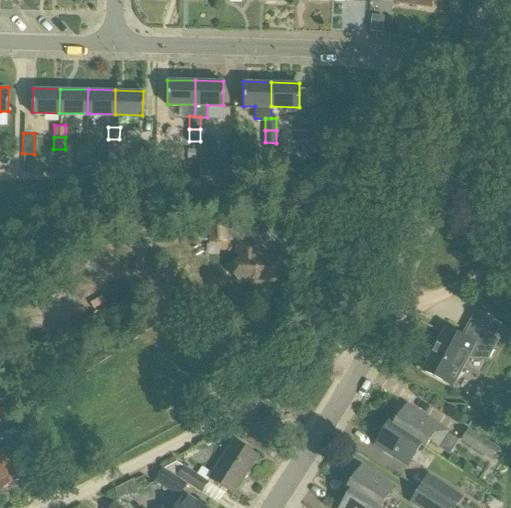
[(119,139),(108,139),(108,151),(119,151),(119,139)]
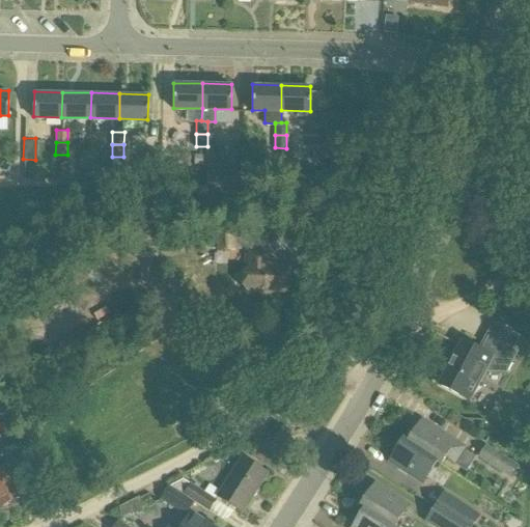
[(238,162),(206,162),(206,187),(238,187),(238,162)]
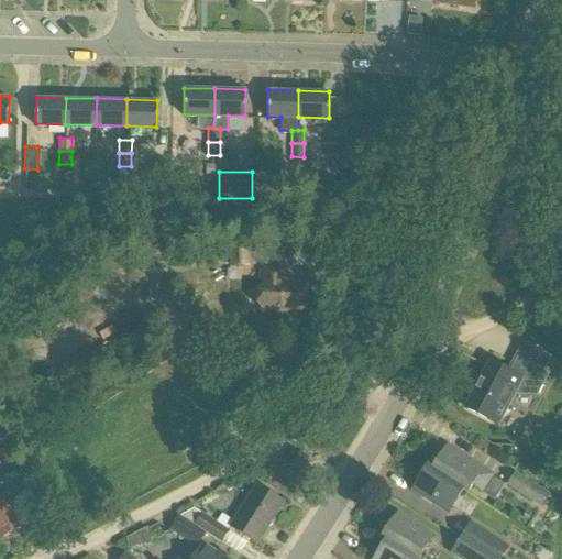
[(246,240),(230,241),(231,264),(246,263),(246,240)]
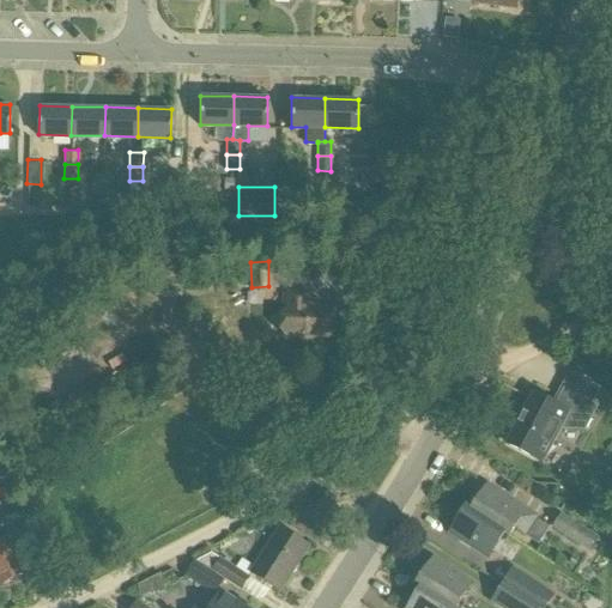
[(282,326),(288,333),(332,333),(332,308),(319,306),(319,299),(307,299),(307,291),(288,291),(288,306),(282,312),(282,326)]
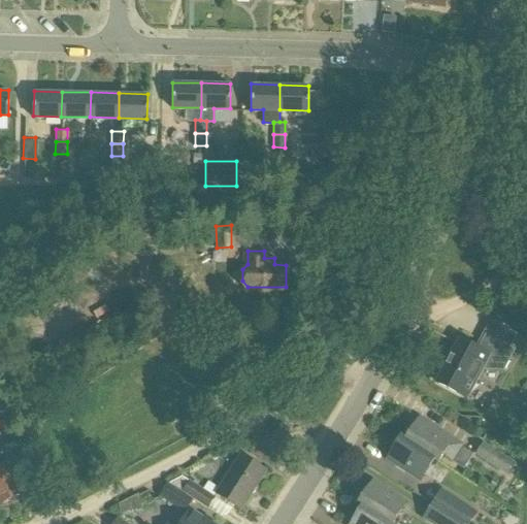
[(459,336),(451,352),(439,373),(436,380),(465,395),(481,367),(503,368),(515,347),(485,331),(476,346),(459,336)]
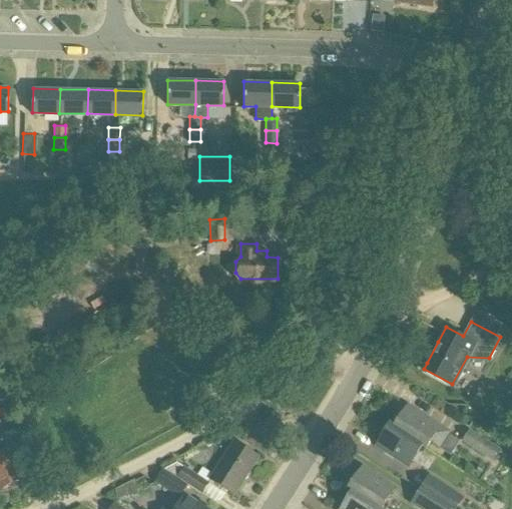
[(407,405),(394,424),(421,443),(425,445),(430,438),(439,444),(449,429),(426,414),(425,417),(407,405)]
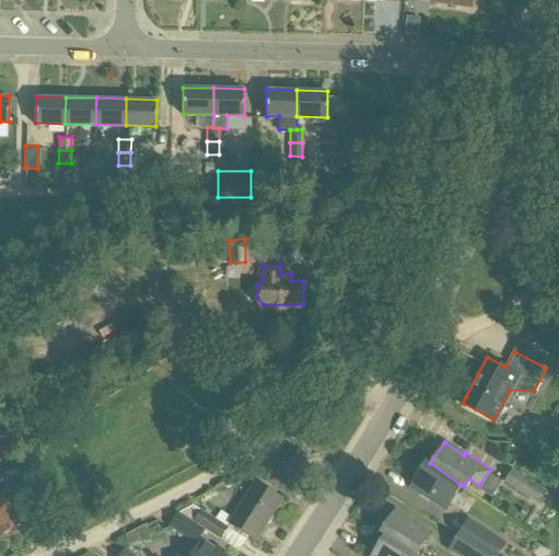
[(459,484),(430,463),(426,460),(411,482),(431,495),(429,497),(444,507),(459,484)]
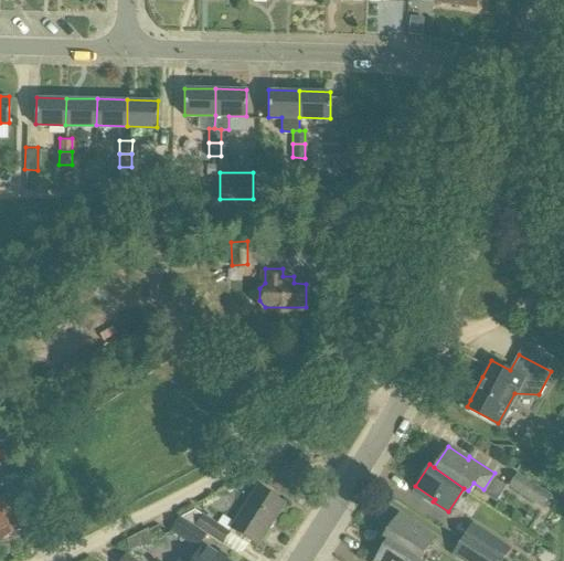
[(551,493),(517,472),(510,483),(543,504),(551,493)]
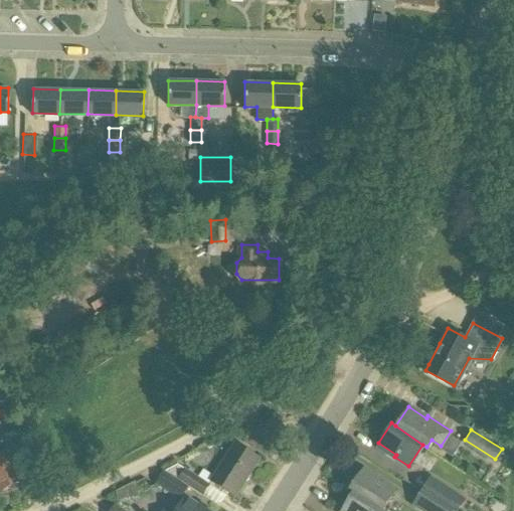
[(235,491),(258,456),(234,441),(231,445),(232,445),(210,478),(234,493),(235,491)]
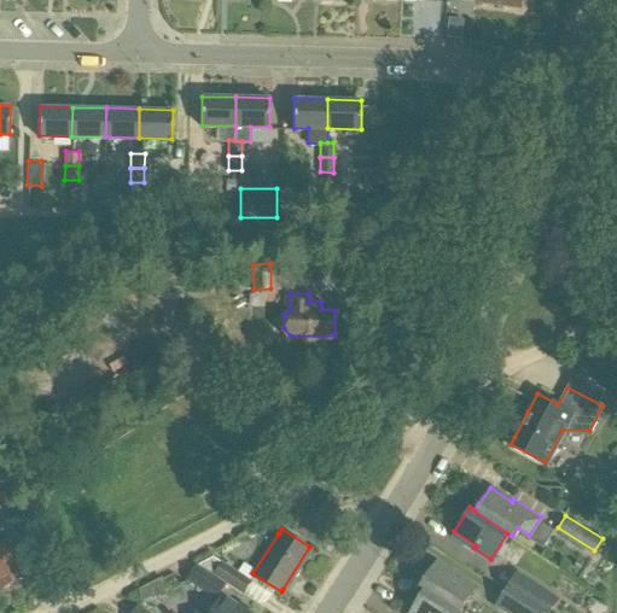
[(0,585),(25,572),(9,539),(7,539),(4,530),(0,531),(0,585)]
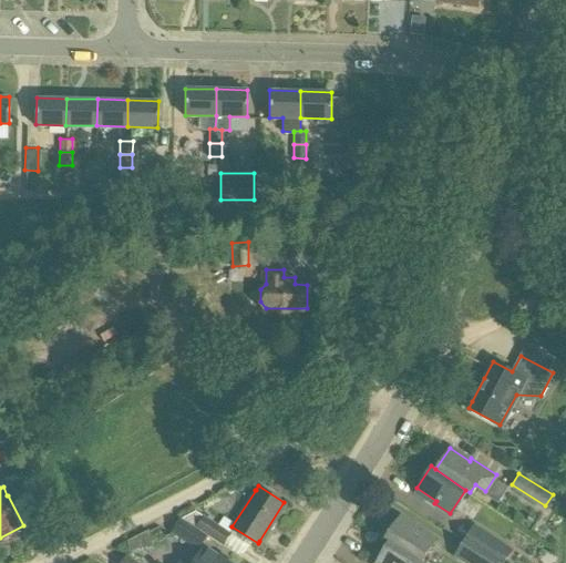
[(223,542),(230,531),(204,514),(197,525),(223,542)]
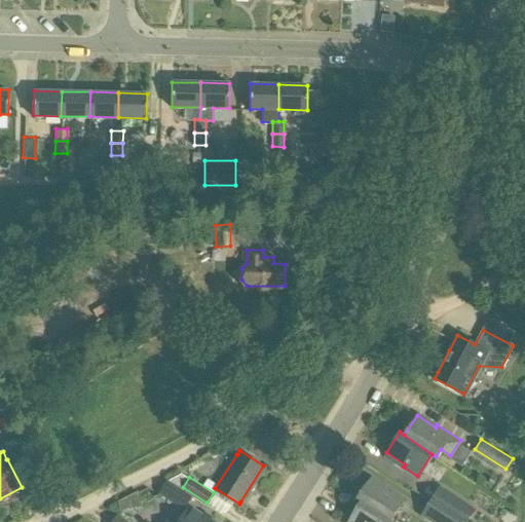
[(389,520),(390,518),(405,496),(390,487),(388,490),(370,478),(357,498),(361,501),(389,520)]
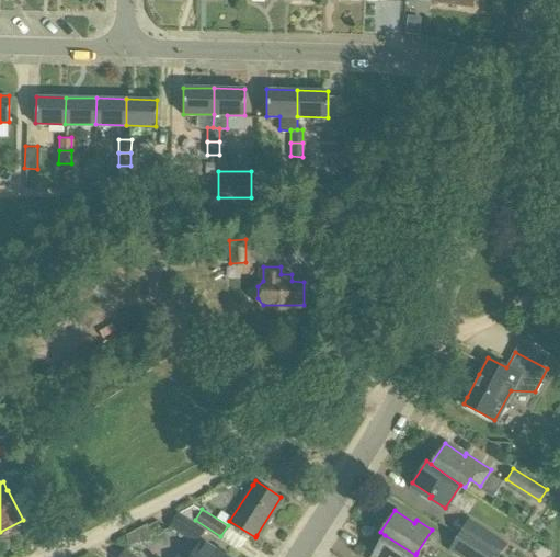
[(204,529),(178,512),(170,524),(190,536),(196,541),(204,529)]
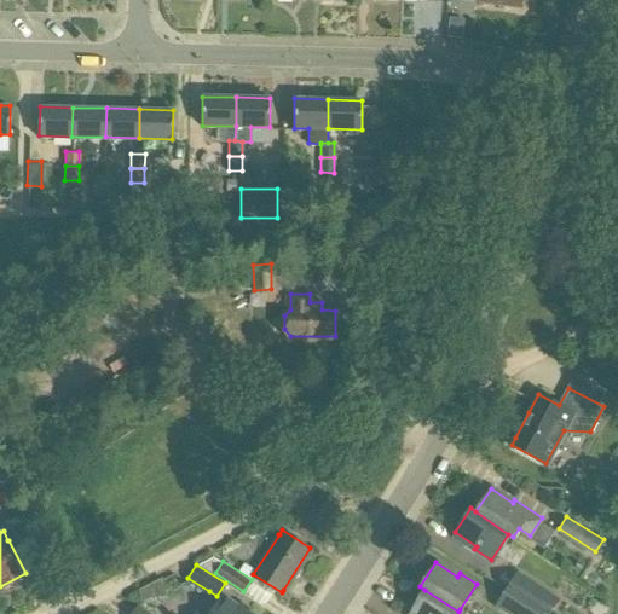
[(515,569),(504,586),(547,613),(558,597),(515,569)]
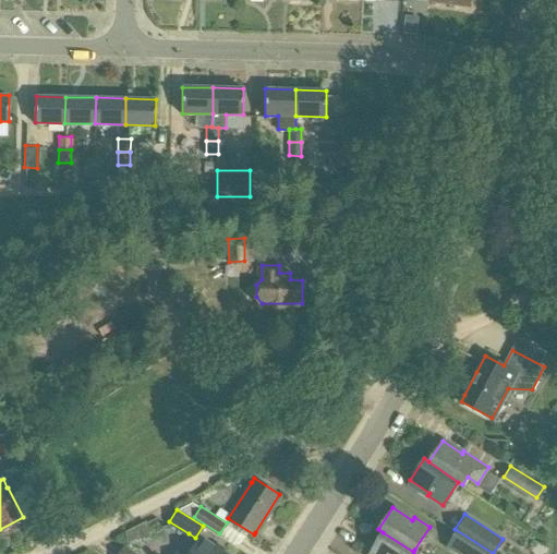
[(472,553),(493,553),(455,529),(448,539),(472,553)]
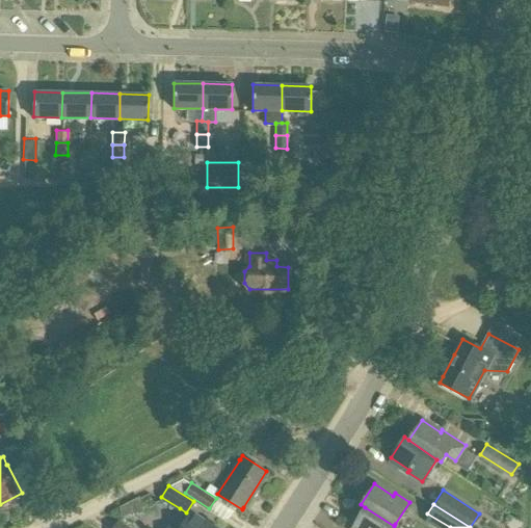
[(394,526),(365,507),(352,526),(354,527),(398,527),(399,527),(395,524),(394,526)]
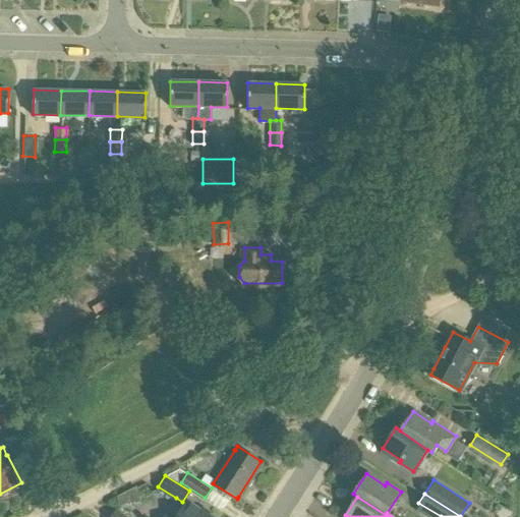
[(163,516),(212,516),(187,501),(176,516),(173,516),(167,512),(163,516)]
